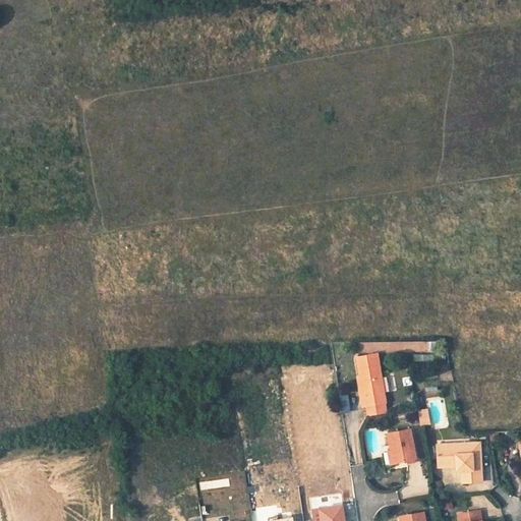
[(358,357),(365,405),(386,402),(379,354),(358,357)]
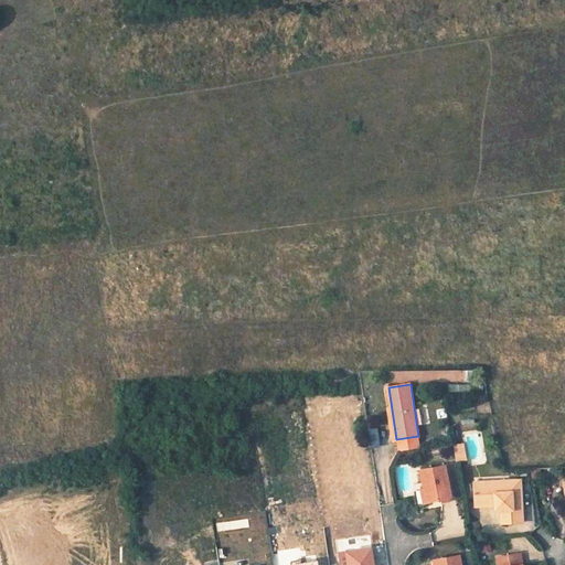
[(374,428),(365,430),(370,447),(379,445),(374,428)]
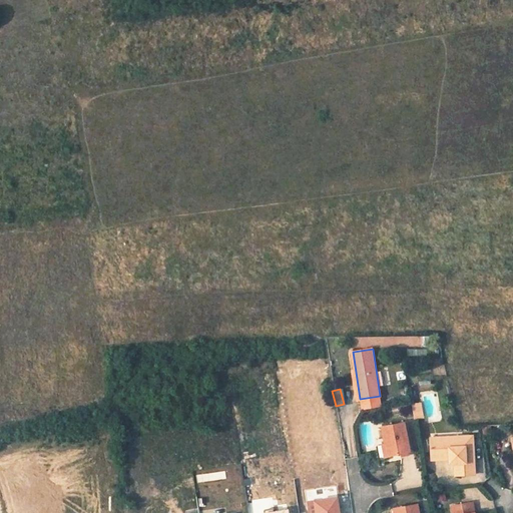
[(411,451),(405,422),(384,425),(387,443),(380,445),(382,457),(411,451)]
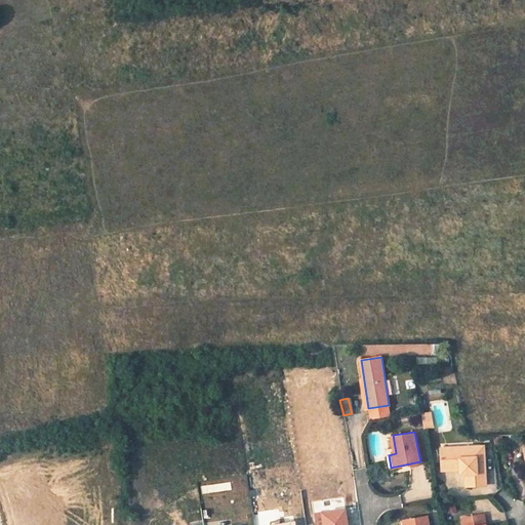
[(481,446),(445,447),(442,448),(442,459),(446,459),(447,470),(460,469),(467,469),(467,474),(468,487),(487,485),(485,455),(481,456),(481,446)]
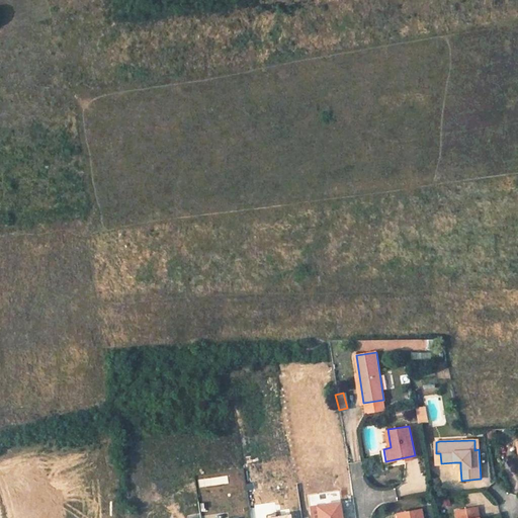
[(480,517),(479,508),(478,508),(457,511),(458,517),(480,517)]
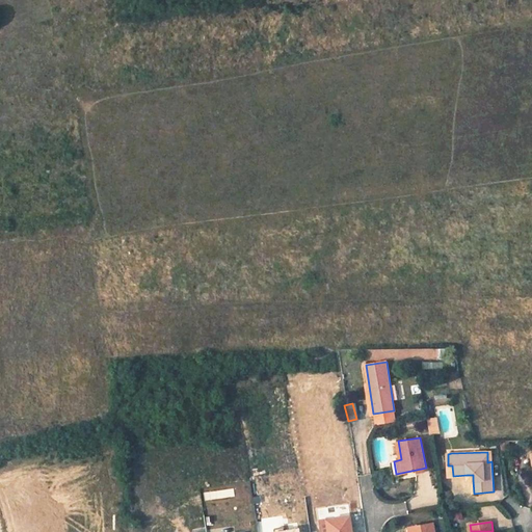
[(435,531),(434,523),(415,526),(416,531),(435,531)]
